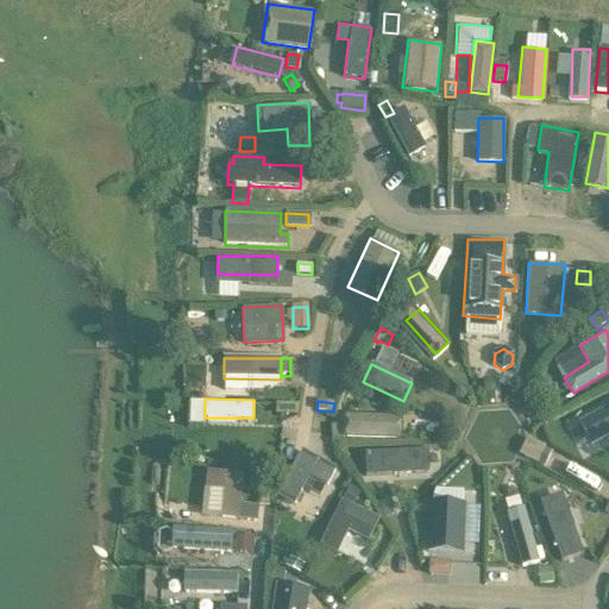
[(608,402),(578,418),(590,441),(608,432),(608,402)]
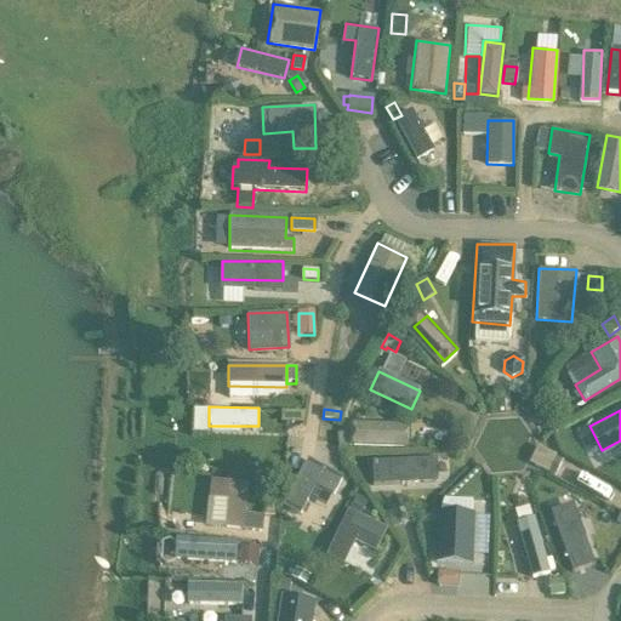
[(280,423),(294,423),(294,412),(280,412),(280,423)]
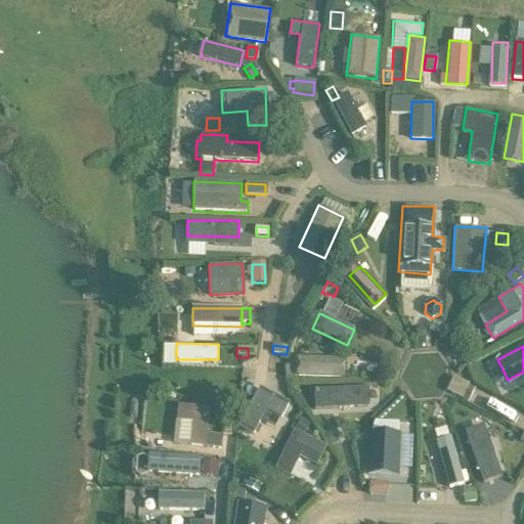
[(346,375),(346,355),(294,354),(294,374),(346,375)]
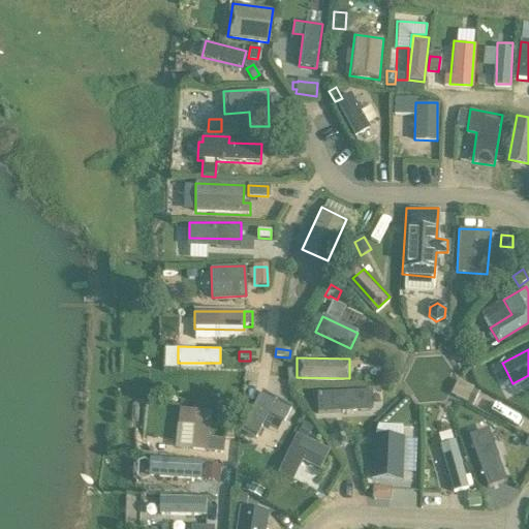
[(467,403),(473,390),(460,383),(454,397),(467,403)]
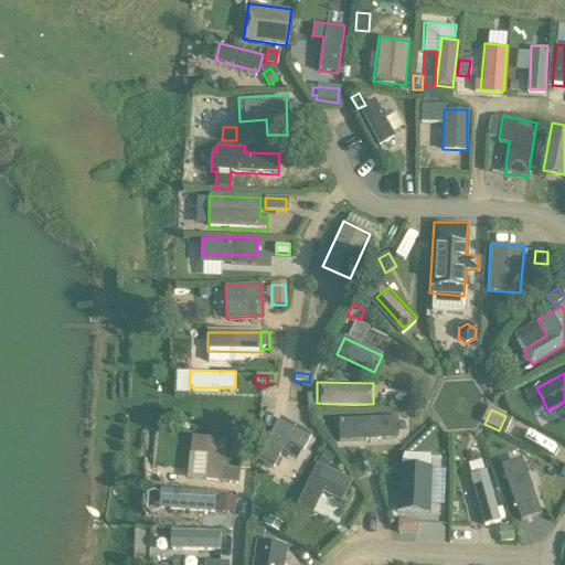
[(310,433),(279,416),(257,458),(273,467),(286,440),(302,449),(310,433)]
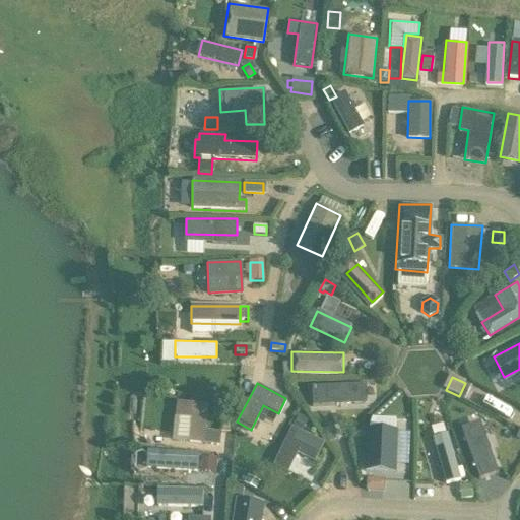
[(364,384),(311,387),(312,407),(338,406),(338,401),(365,400),(364,384)]
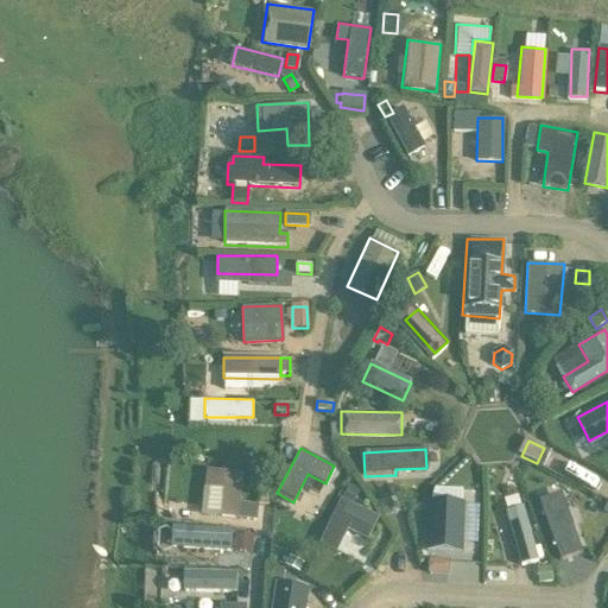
[(607,480),(583,466),(576,476),(607,495),(607,480)]
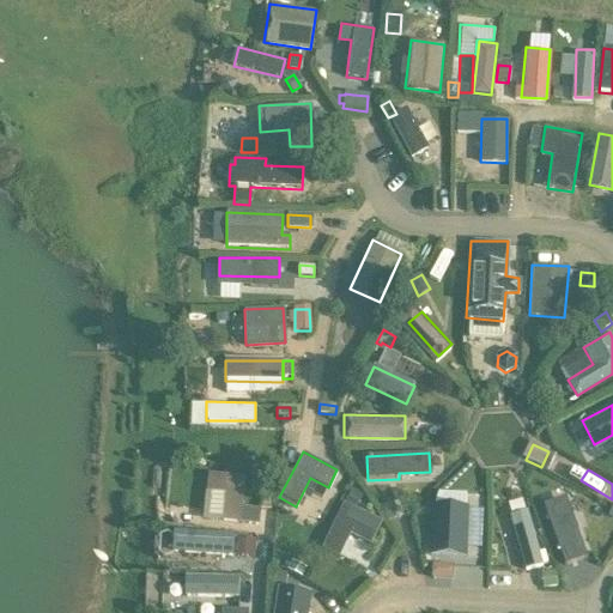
[(205,489),(224,491),(222,520),(240,523),(244,477),(207,473),(205,489)]
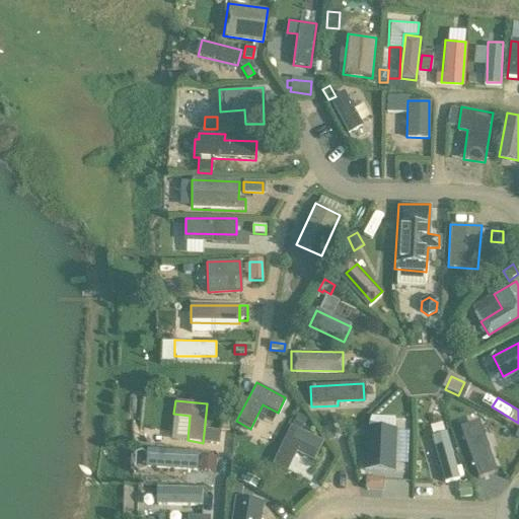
[(292,426),(301,431),(307,421),(298,416),(292,426)]
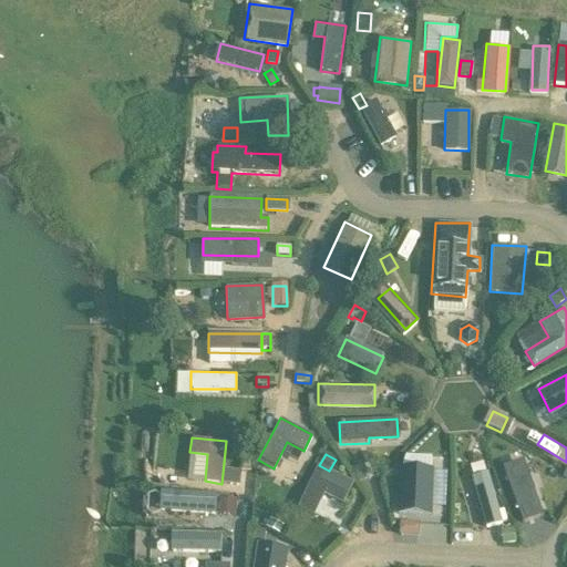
[(534,494),(531,484),(528,478),(525,470),(522,461),(502,467),(523,524),(543,516),(534,494)]
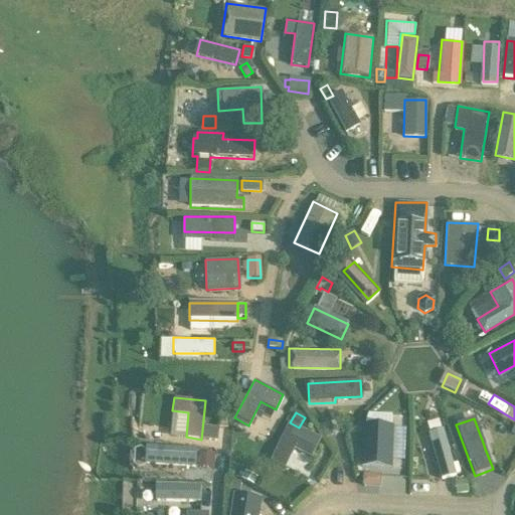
[(290,424),(272,462),(285,469),(303,432),(290,424)]
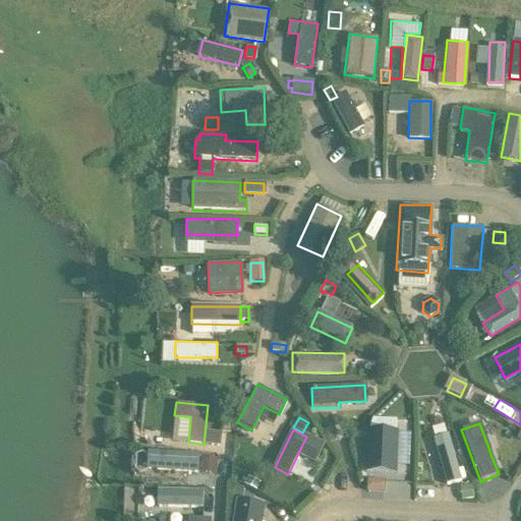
[(328,443),(336,441),(332,429),(324,431),(328,443)]
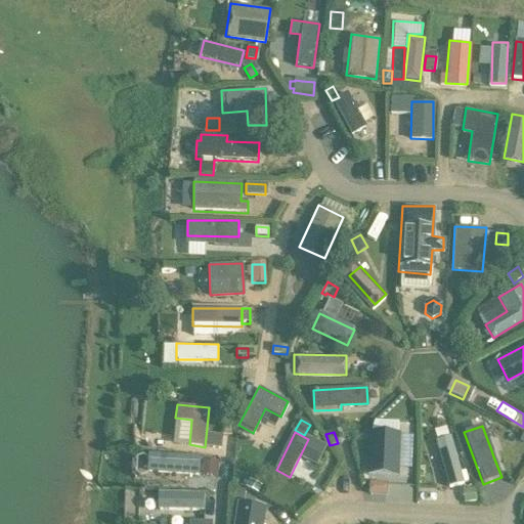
[(434,438),(445,485),(463,481),(451,434),(434,438)]
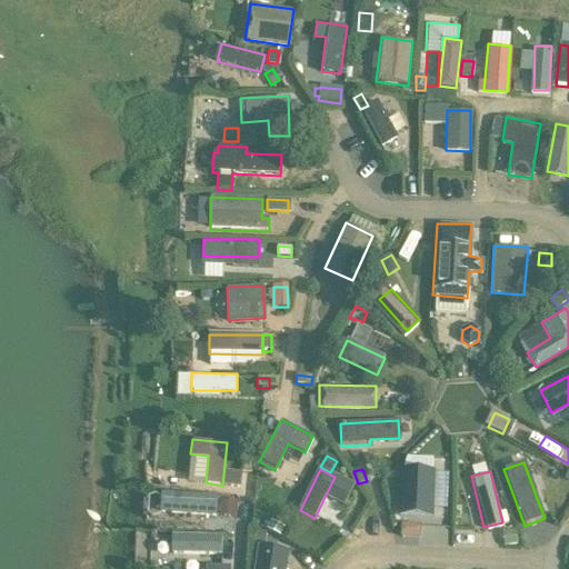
[(400,472),(398,520),(431,522),(433,475),(400,472)]
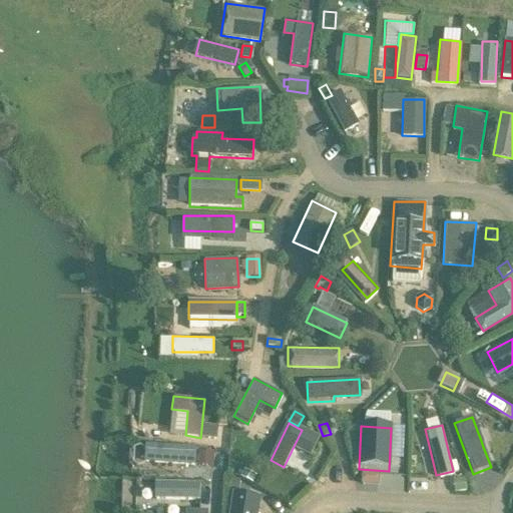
[(215,440),(216,428),(202,427),(201,439),(215,440)]
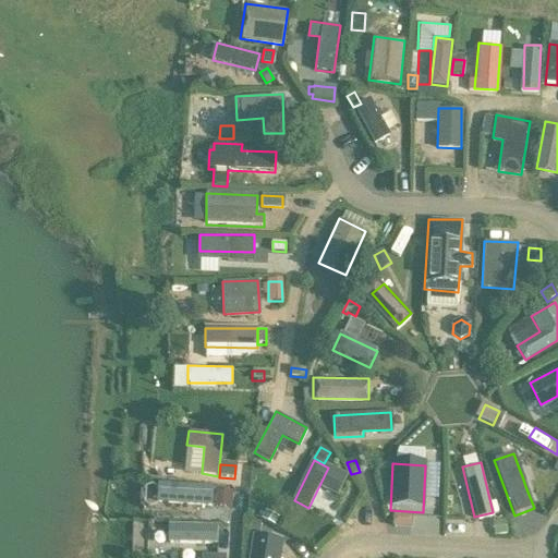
[(214,509),(230,510),(231,494),(215,494),(214,509)]
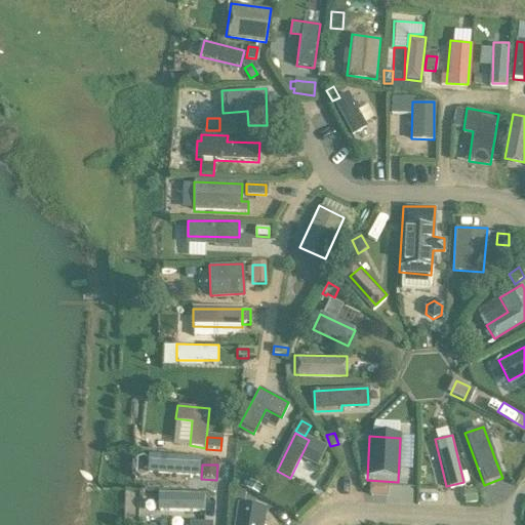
[(257,494),(260,487),(250,482),(246,489),(257,494)]
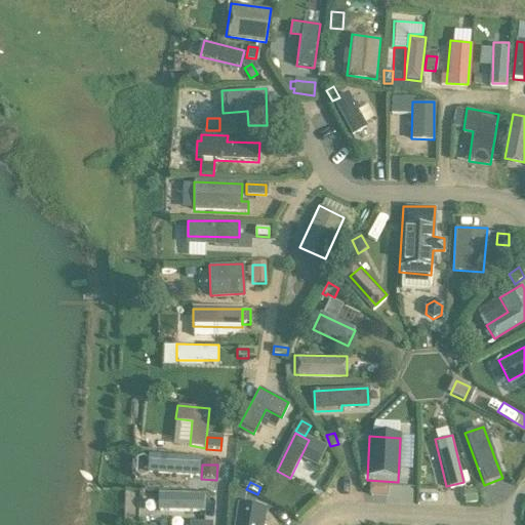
[(386,486),(370,487),(371,497),(387,496),(386,486)]
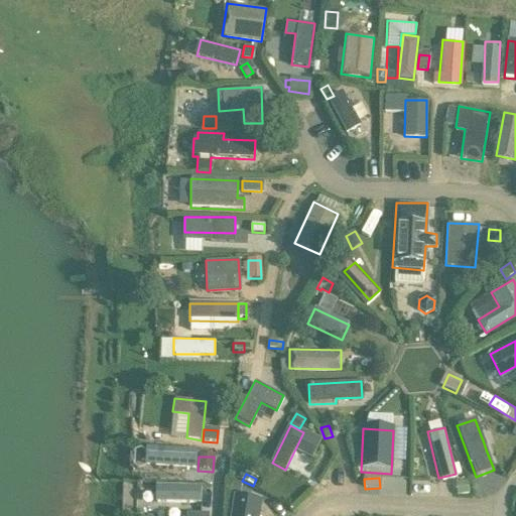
[(203,501),(203,483),(158,482),(158,500),(203,501)]
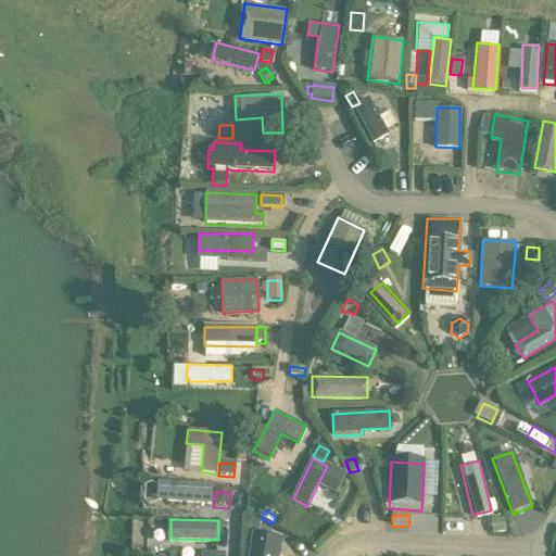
[(247,533),(252,533),(257,534),(260,522),(249,520),(247,533)]
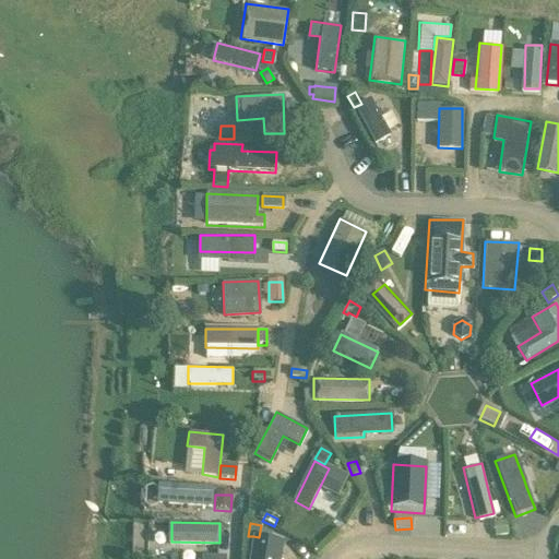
[(507,535),(504,523),(495,525),(496,537),(507,535)]
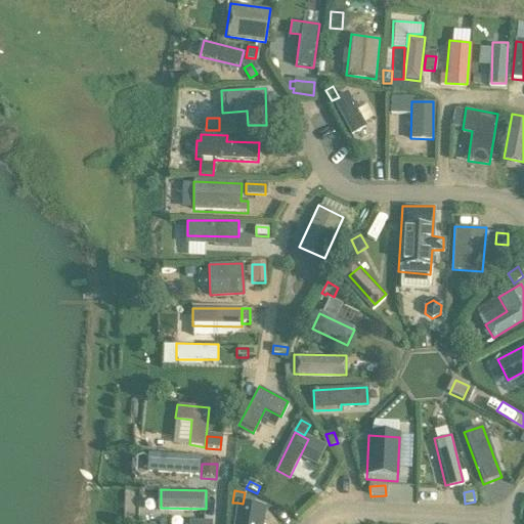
[(243,504),(237,503),(234,523),(261,523),(265,508),(243,504)]
